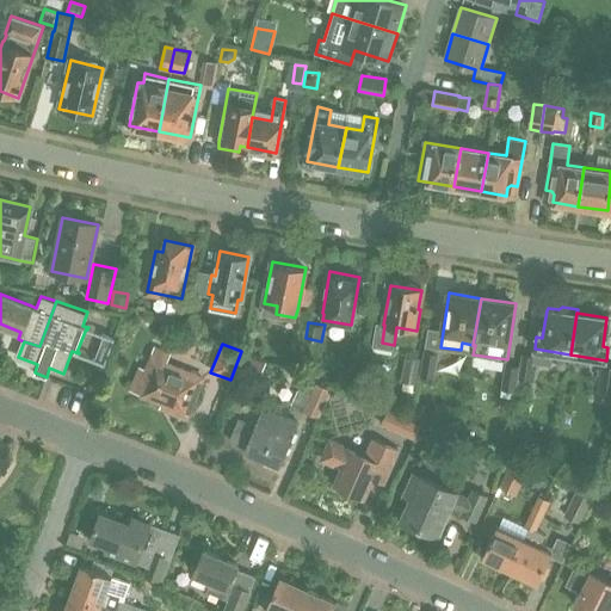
[(187,415),(202,377),(165,363),(168,353),(155,349),(146,371),(139,369),(131,388),(172,405),(171,409),(187,415)]
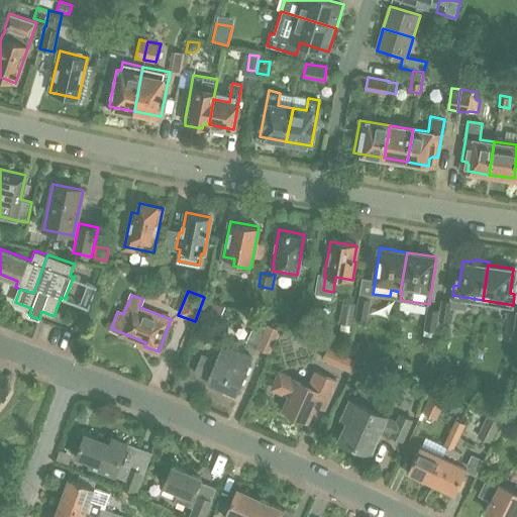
[(372,298),(359,296),(356,317),(368,319),(372,298)]
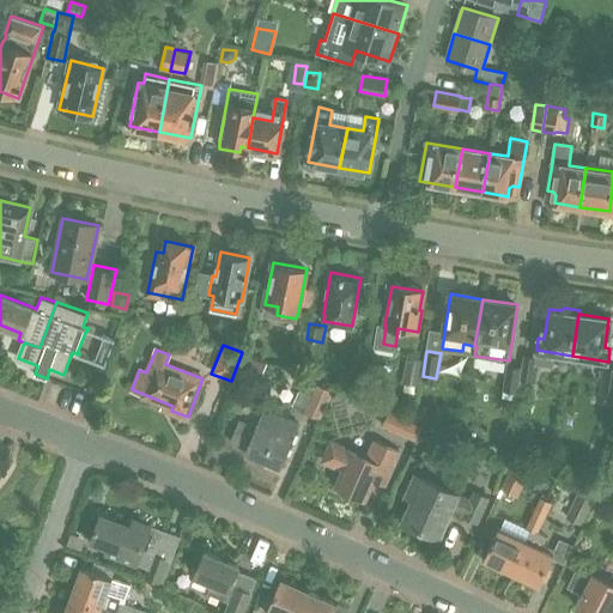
[(419,386),(424,358),(407,354),(402,382),(419,386)]
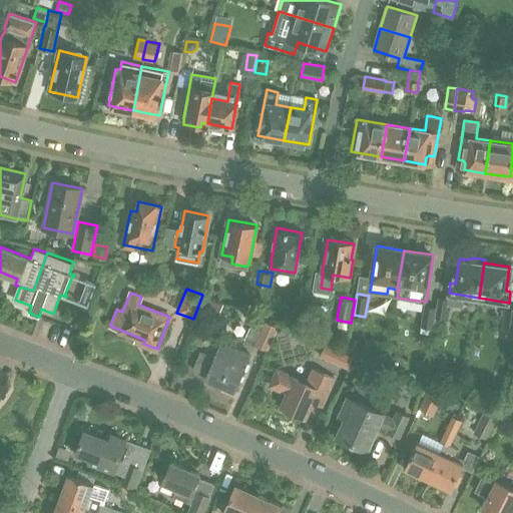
[(437,307),(435,318),(448,320),(451,299),(439,297),(437,307)]
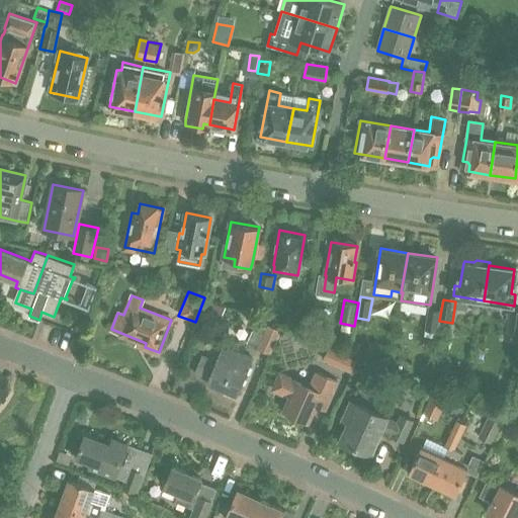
[(217,315),(220,307),(208,303),(205,311),(217,315)]
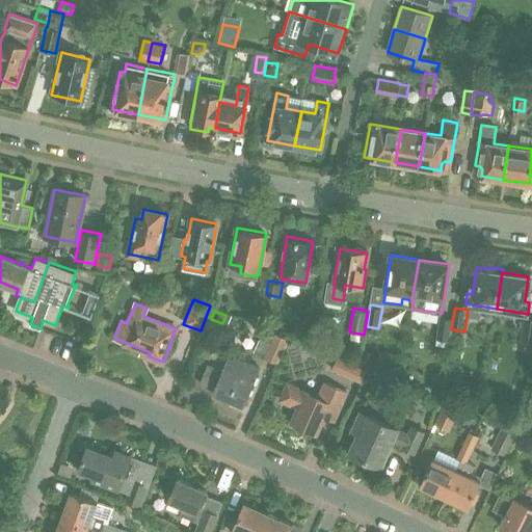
[(450,340),(451,329),(453,318),(440,316),(436,339),(450,340)]
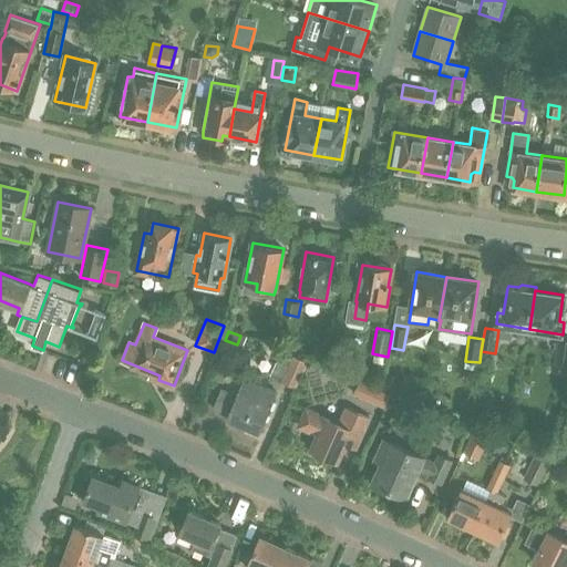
[(554,362),(566,363),(566,339),(558,339),(554,362)]
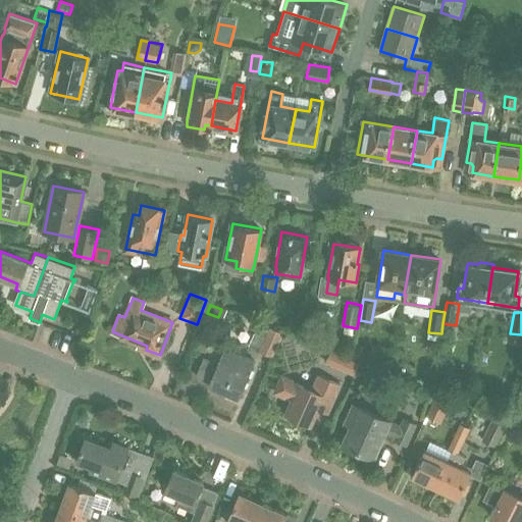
[(259,351),(268,355),(277,330),(270,326),(259,351)]
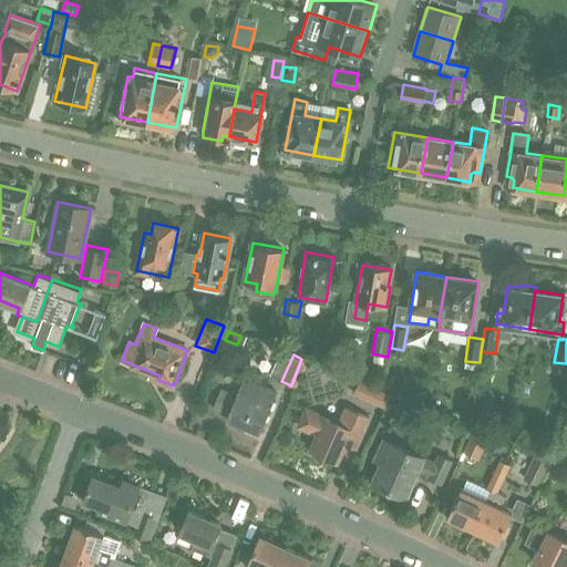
[(259,431),(276,391),(245,379),(238,395),(223,389),(214,409),(229,414),(228,419),(259,431)]
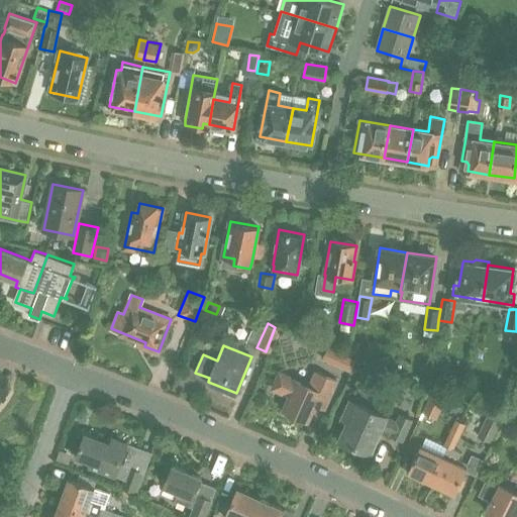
[(326,348),(321,358),(350,371),(355,360),(326,348)]
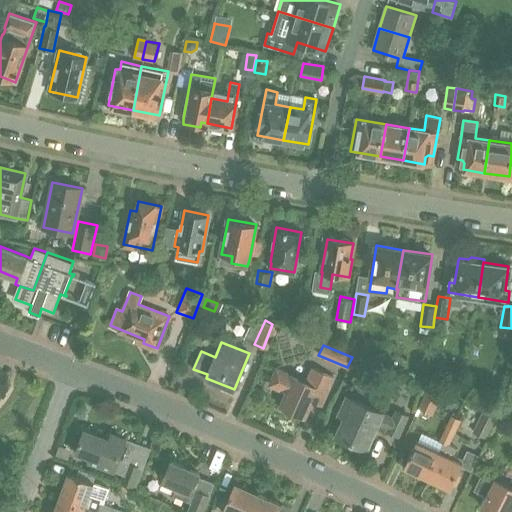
[(314,367),(310,375),(307,382),(277,370),(271,384),(288,391),(281,406),(304,416),(311,401),(322,405),(334,376),(314,367)]
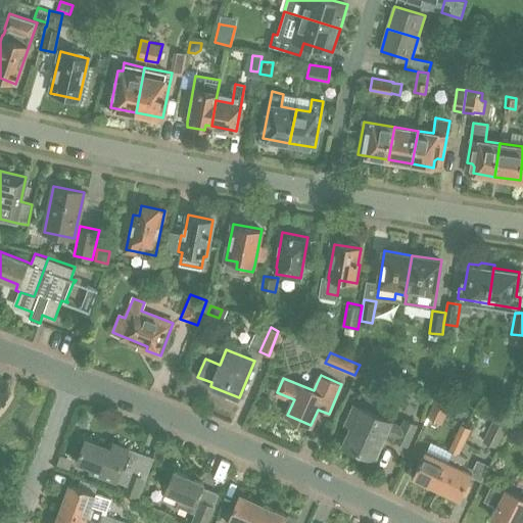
[(419,389),(416,396),(431,402),(434,395),(419,389)]
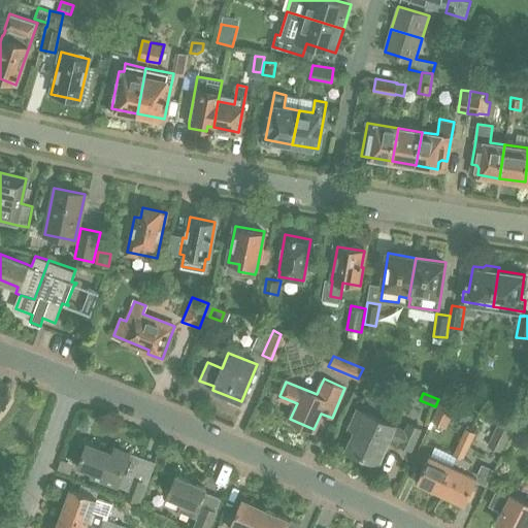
[(446,427),(456,405),(441,399),(431,421),(446,427)]
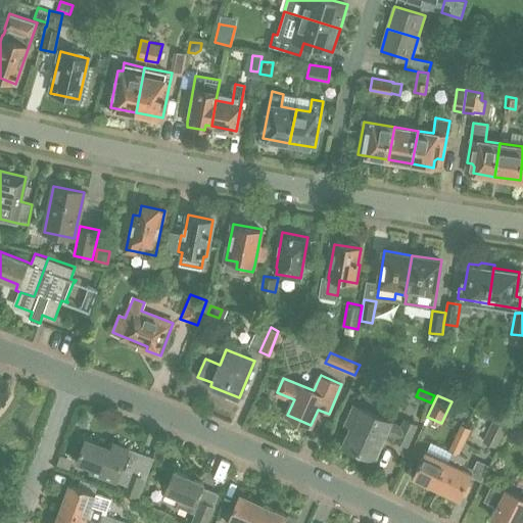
[(408,445),(417,424),(405,419),(401,426),(391,421),(354,405),(346,424),(352,427),(344,445),(375,459),(386,432),(396,437),(395,439),(408,445)]
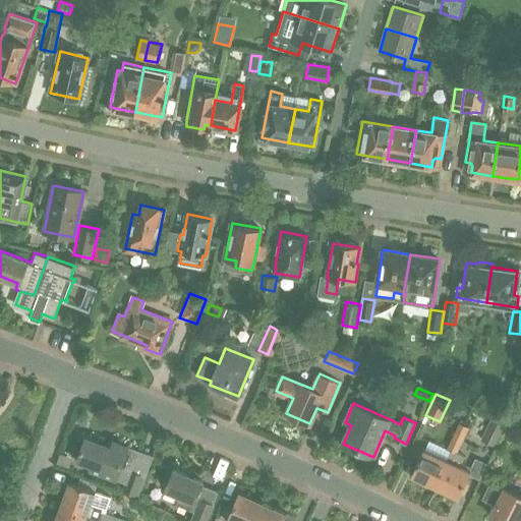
[(495,446),(507,422),(493,416),(480,440),(495,446)]
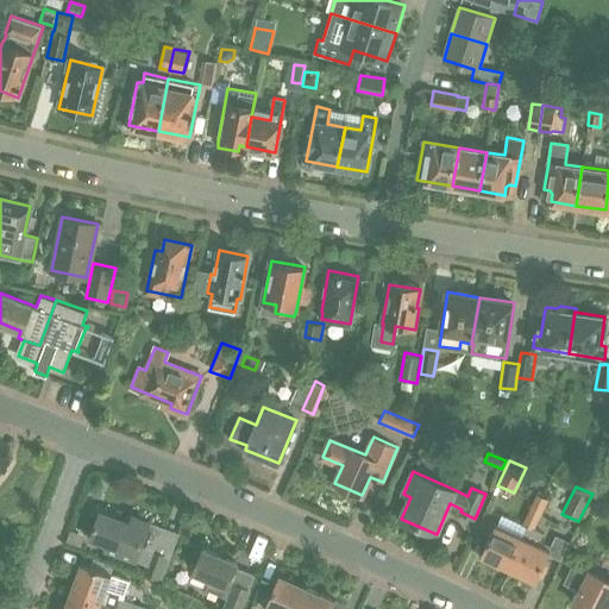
[(537,493),(529,508),(541,514),(548,498),(537,493)]
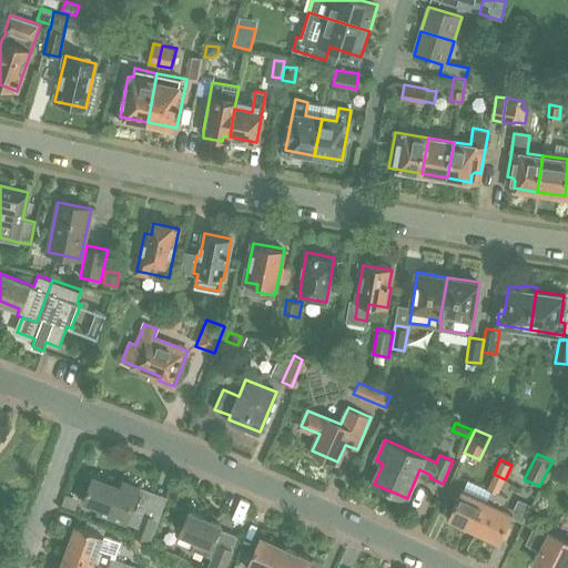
[(493,490),(475,529),(500,541),(514,513),(503,508),(507,497),(499,494),(505,479),(494,474),(487,488),(493,490)]
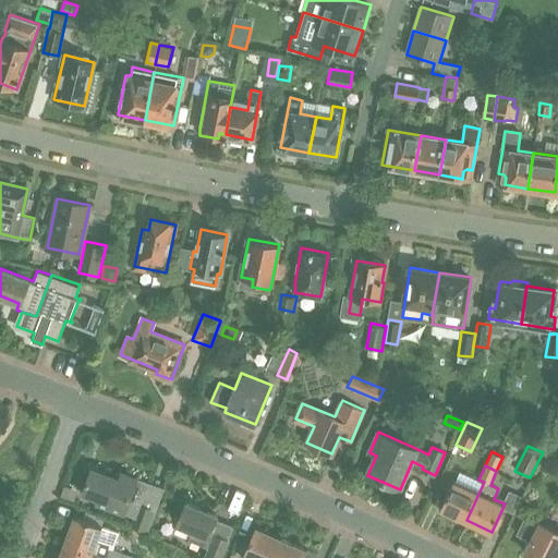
[(96,502),(125,512),(134,516),(130,525),(149,531),(157,510),(156,510),(165,487),(121,472),(120,477),(92,468),(83,493),(98,498),(96,502)]
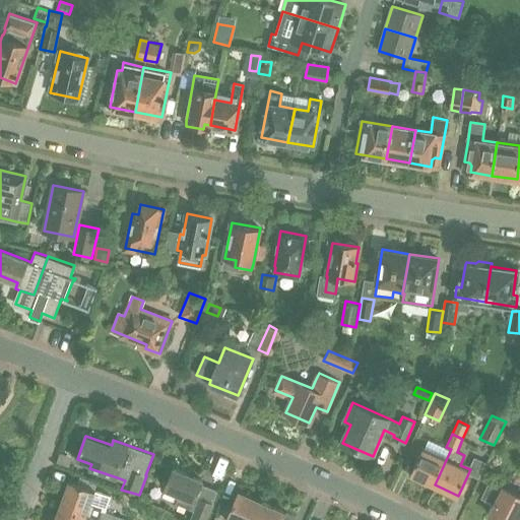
[(410,473),(435,484),(451,449),(446,447),(444,450),(439,448),(437,454),(423,448),(410,473)]
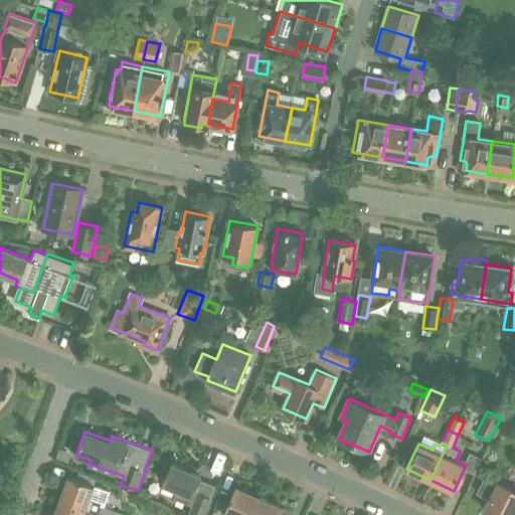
[(203,514),(216,485),(199,478),(201,476),(172,463),(163,483),(178,490),(175,497),(193,504),(189,514),(203,514)]
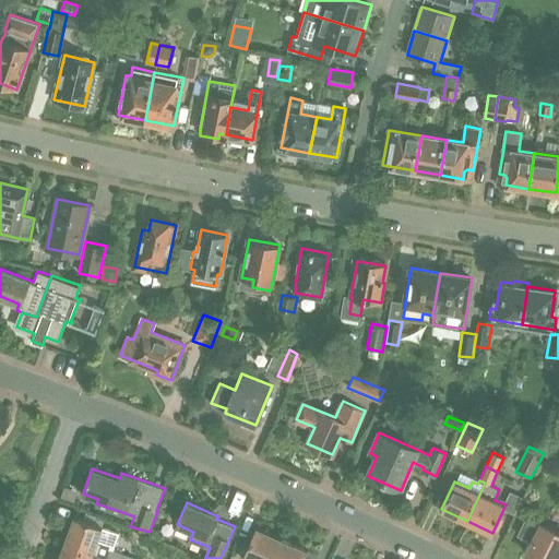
[(64,543),(103,558),(134,558),(135,558),(109,548),(110,545),(115,547),(120,532),(103,526),(75,515),(64,543)]
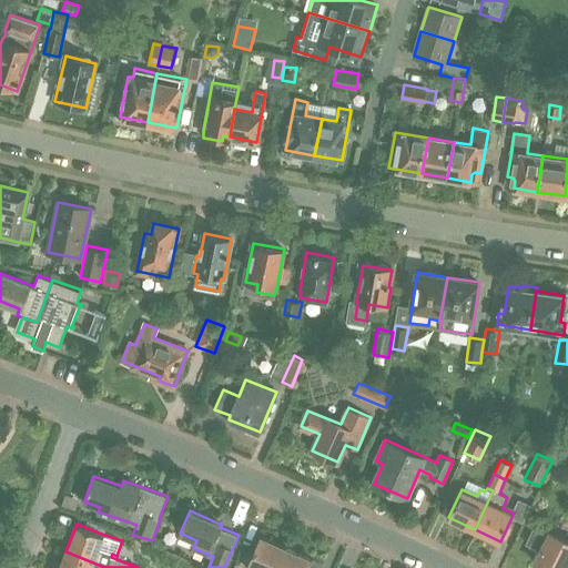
[(545,567),(566,567),(567,564),(567,540),(536,525),(527,543),(540,550),(535,563),(545,567)]
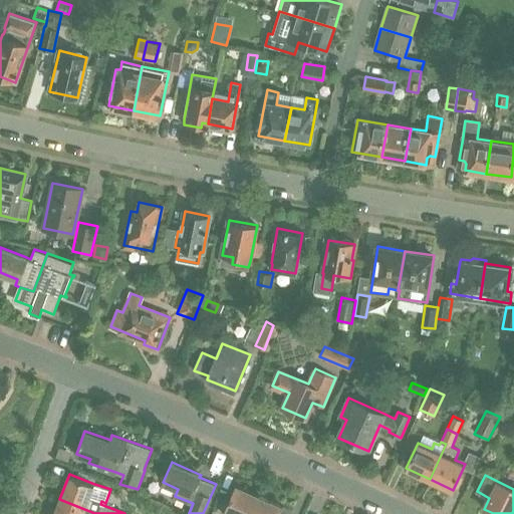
[(251,513),(260,496),(235,485),(229,499),(219,495),(211,513),(251,513)]
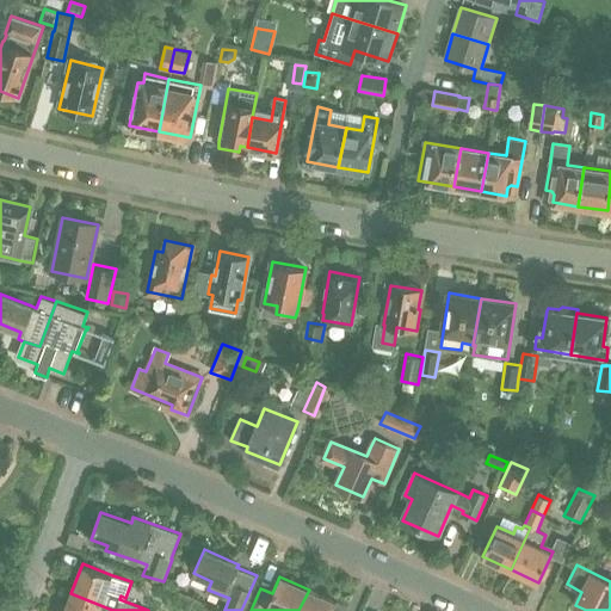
[(298,610),(334,610),(333,610),(337,602),(309,590),(298,610)]
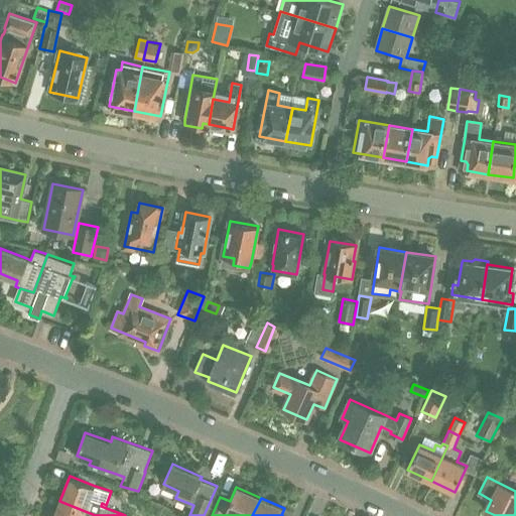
[(95,515),(59,501),(54,515),(95,515)]
